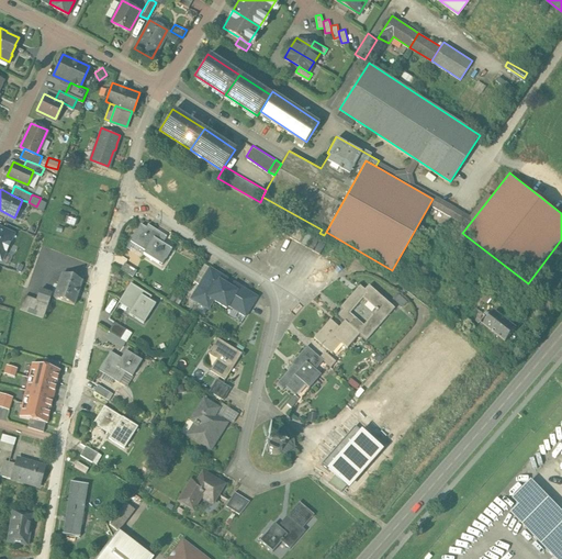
[(287,217),(280,230),(287,234),(293,221),(287,217)]
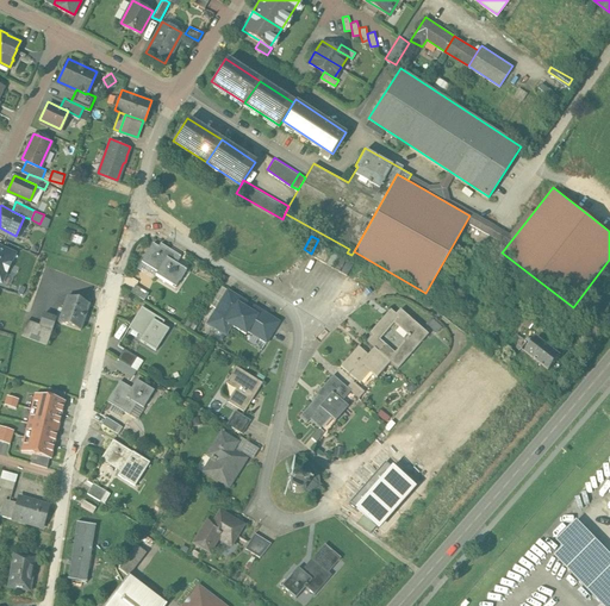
[(318,239),(311,254),(318,257),(325,244),(318,239)]
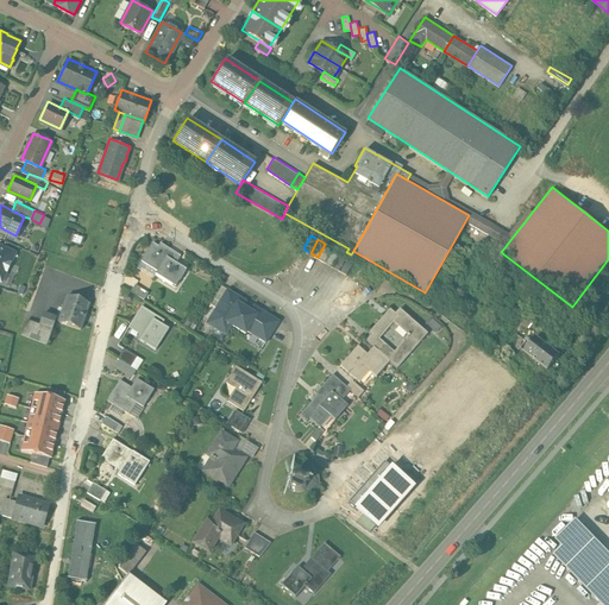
[(17,250),(0,241),(0,279),(2,282),(17,250)]
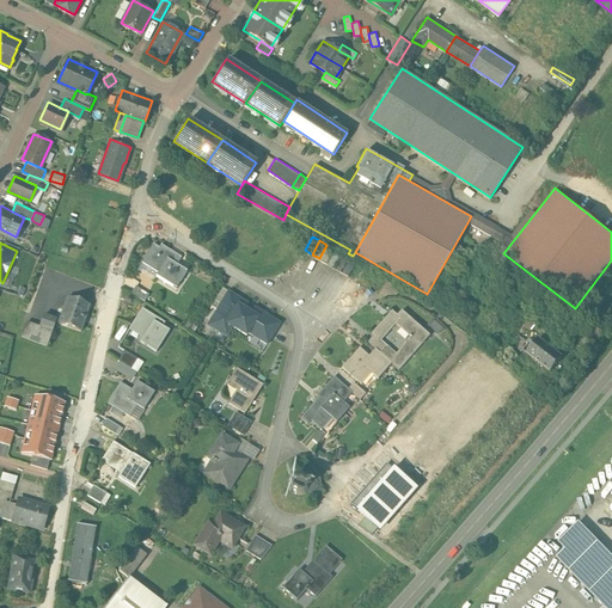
[(181,255),(161,243),(159,246),(153,243),(144,258),(160,269),(157,274),(176,286),(187,269),(176,263),(181,255)]
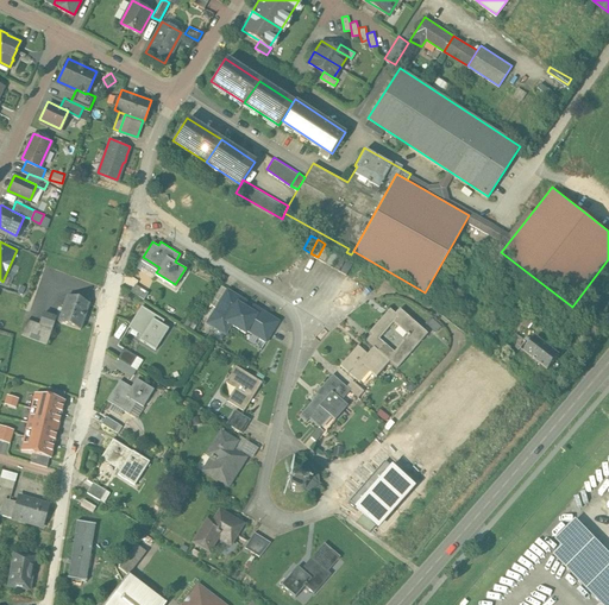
[(325,244),(318,257),(325,262),(332,247),(325,244)]
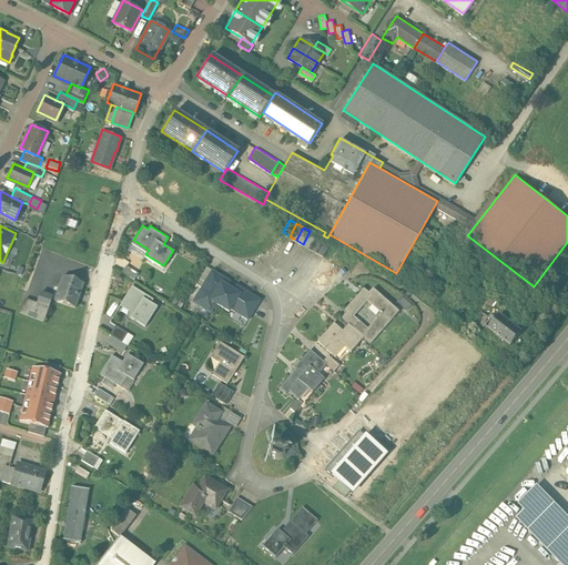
[(315,236),(310,233),(303,244),(308,248),(315,236)]
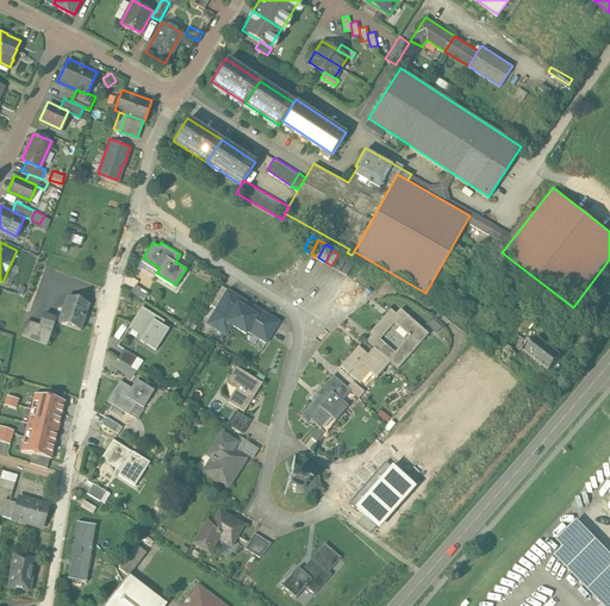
[(346,257),(340,254),(332,266),(340,269),(346,257)]
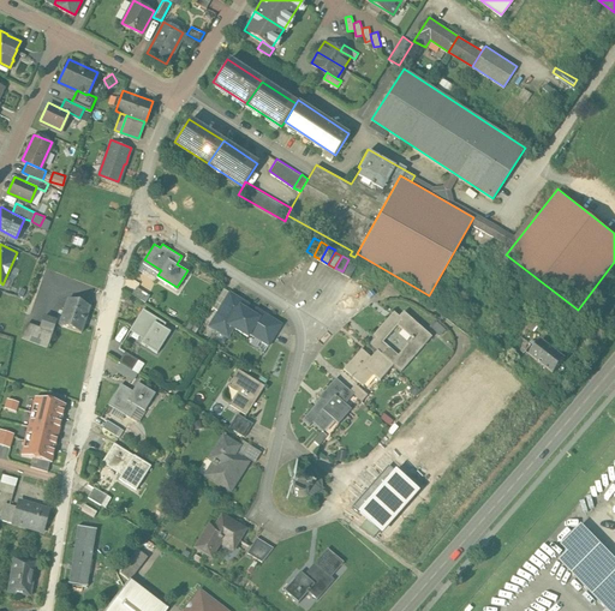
[(350,261),(342,273),(350,276),(356,263),(350,261)]
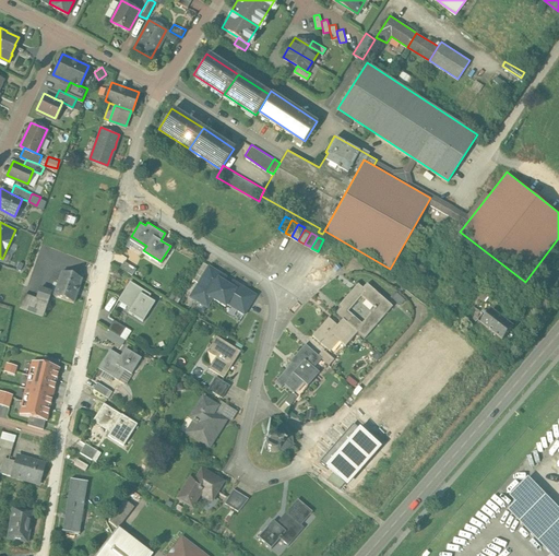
[(135,267),(123,260),(120,265),(132,273),(135,267)]
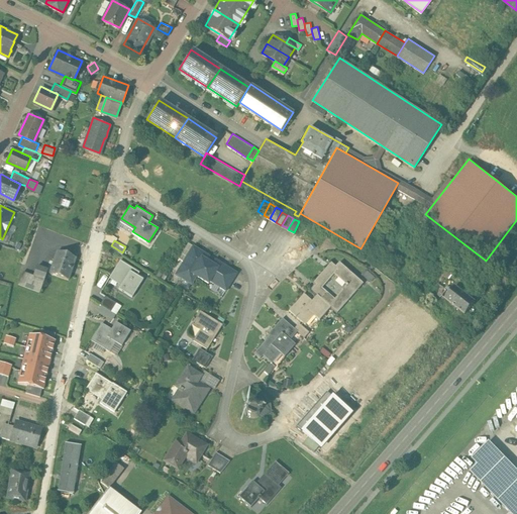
[(191,282),(196,274),(205,259),(208,252),(192,242),(175,273),(191,282)]
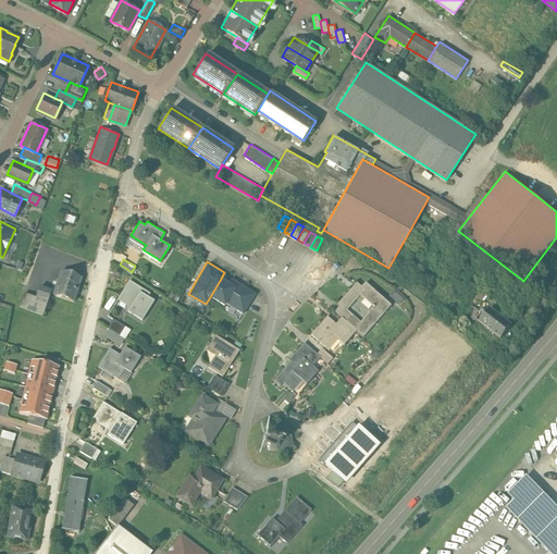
[(82,277),(61,269),(53,293),(74,299),(82,277)]
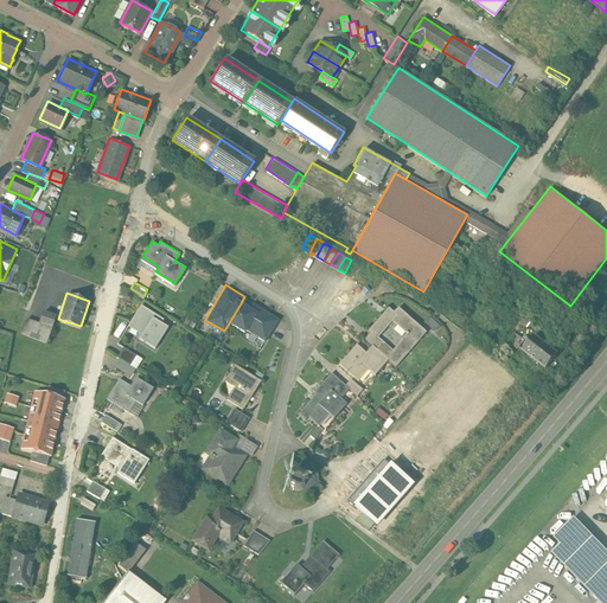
[(163,318),(141,303),(129,321),(144,331),(139,337),(154,346),(167,326),(160,321),(163,318)]
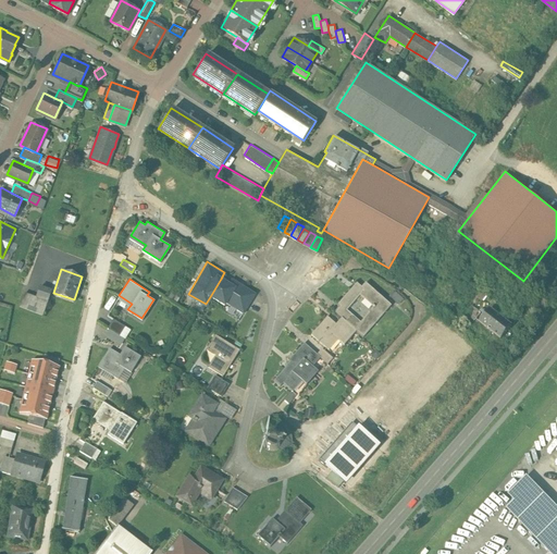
[(242,285),(232,279),(229,283),(221,279),(211,295),(224,303),(225,300),(233,305),(243,311),(249,300),(245,298),(250,290),(242,284),(242,285)]
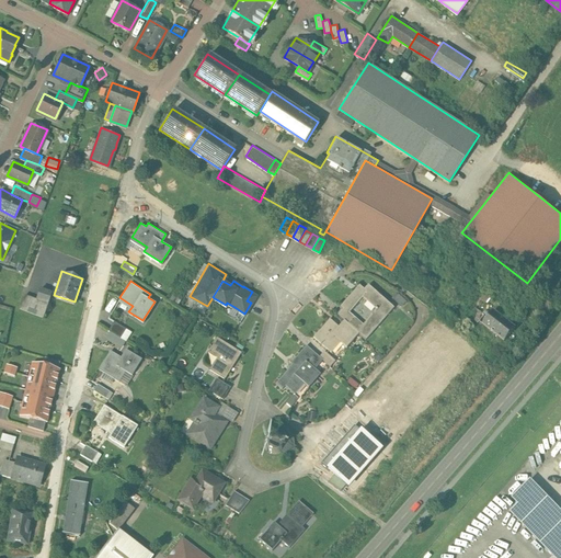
[(393,306),(367,283),(364,287),(358,283),(340,305),(343,307),(348,311),(362,296),(375,307),(374,307),(376,308),(357,330),(358,331),(366,338),(386,315),(384,312),(390,305),(393,307),(393,306)]
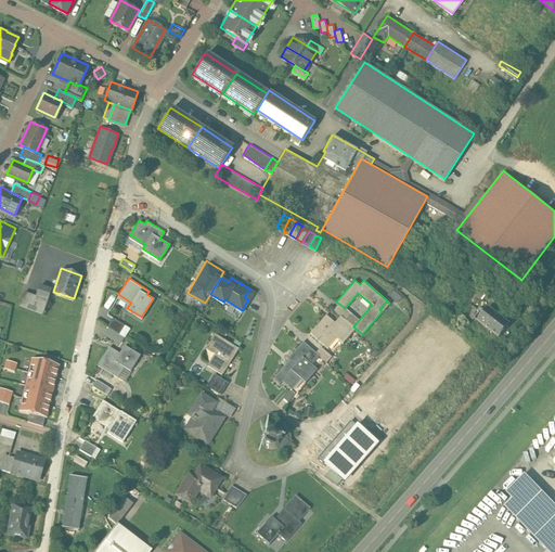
[(485,291),(474,283),(469,290),(480,297),(485,291)]
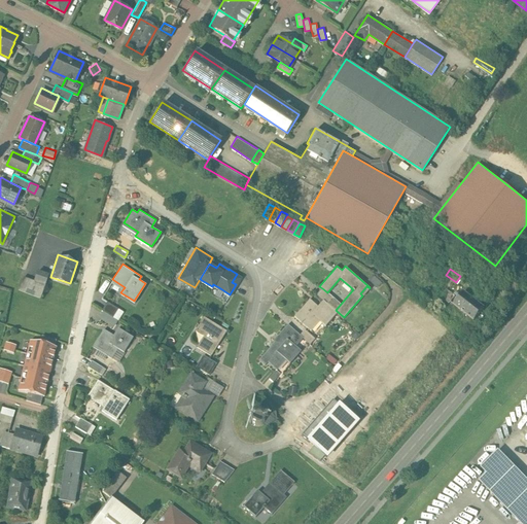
[(48,273),(37,270),(34,279),(45,283),(48,273)]
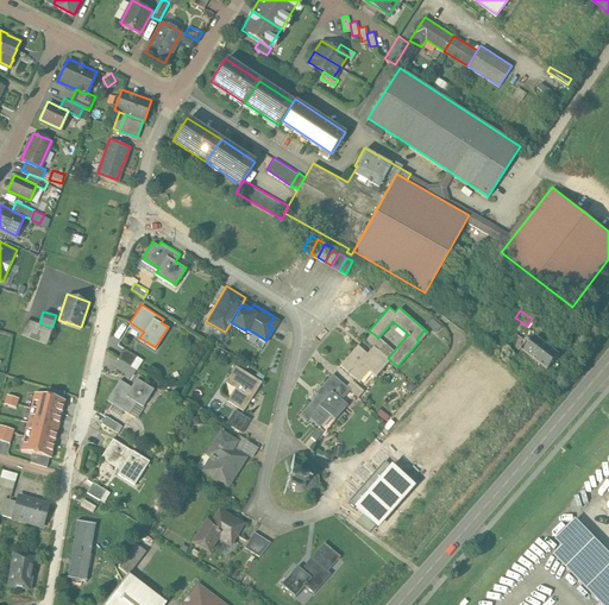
[(39,322),(26,317),(22,332),(46,341),(52,327),(39,322)]
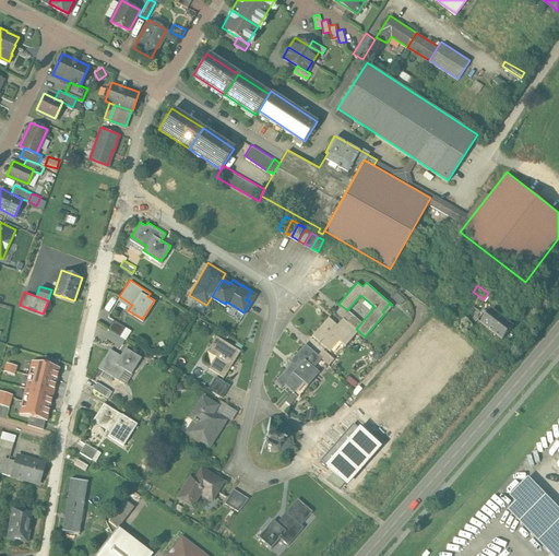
[(244,312),(234,306),(229,314),(239,319),(244,312)]
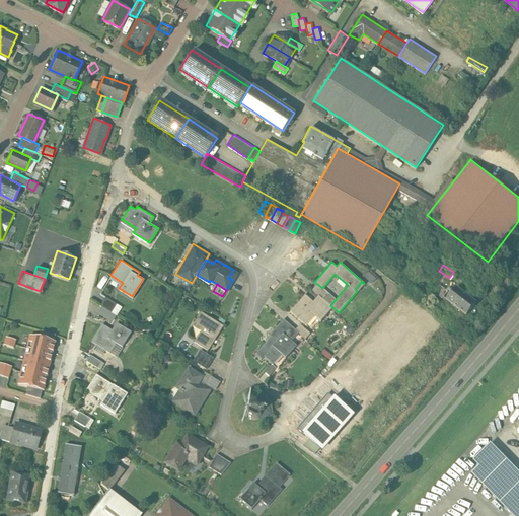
[(327,292),(322,288),(317,284),(312,289),(318,294),(322,298),(327,292)]
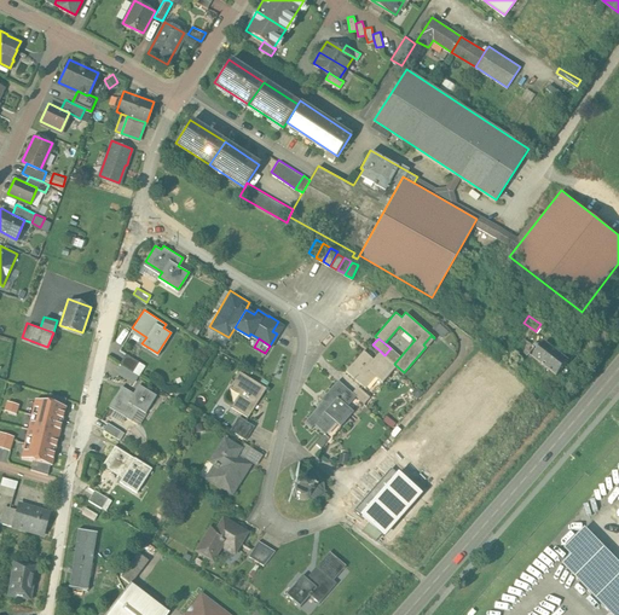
[(534,344),(528,340),(521,348),(527,353),(534,344)]
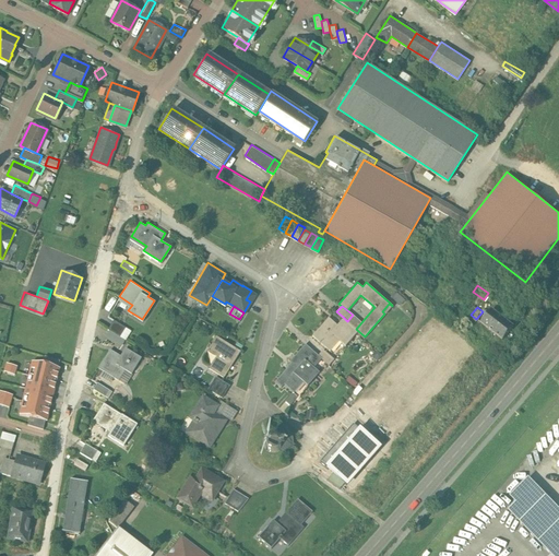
[(513,324),(491,307),(480,320),(502,338),(513,324)]
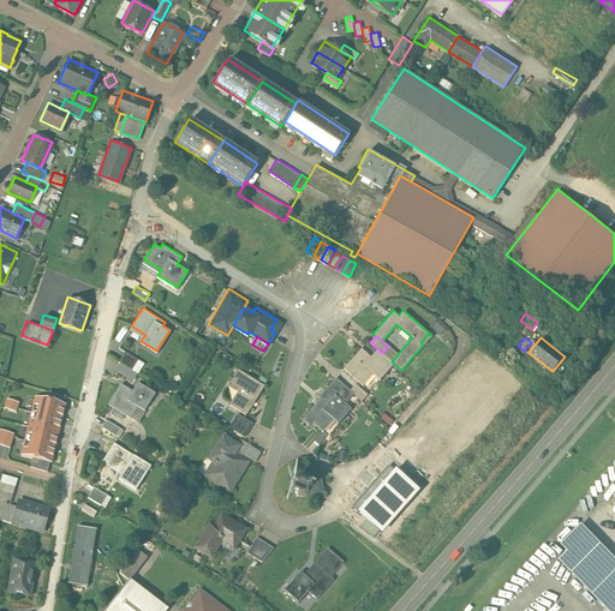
[(377,348),(371,355),(360,347),(360,348),(350,360),(344,367),(363,384),(364,384),(362,382),(371,371),(380,378),(393,363),(392,361),(382,353),(377,348)]
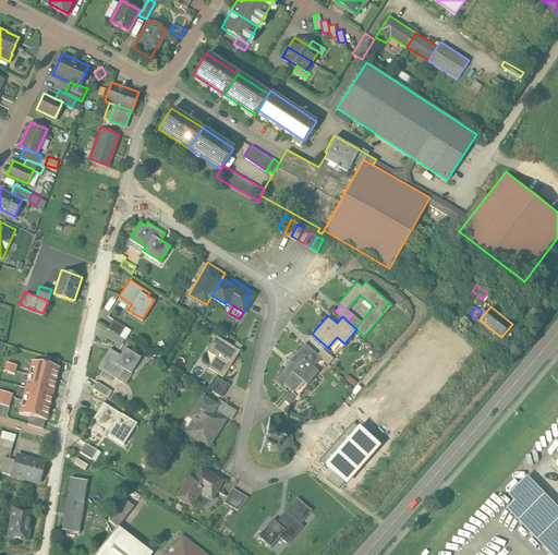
[(124,325),(112,317),(107,326),(119,334),(124,325)]
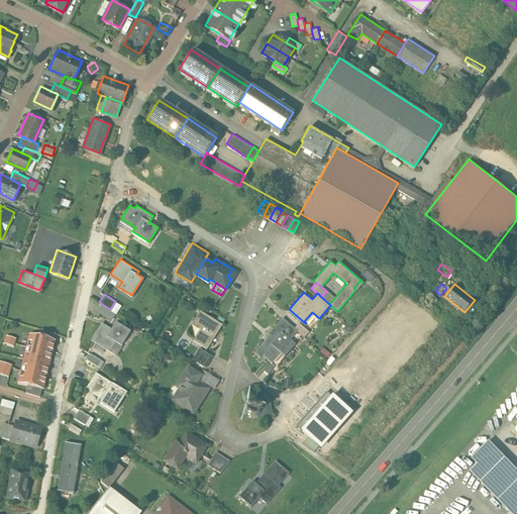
[(222,323),(200,309),(191,322),(200,328),(193,338),(207,347),(222,323)]
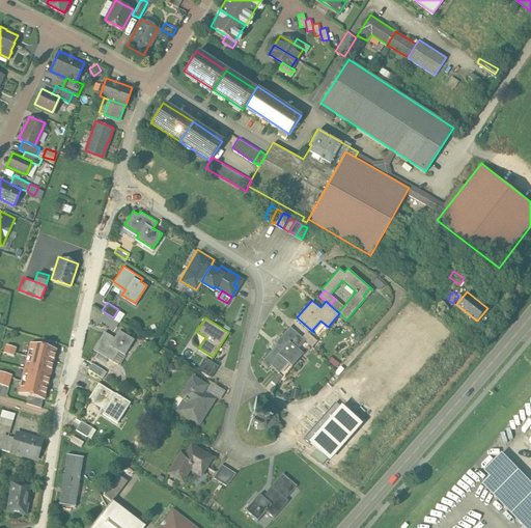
[(289,326),(276,341),(275,342),(277,343),(261,361),(267,366),(270,363),(278,370),(279,370),(278,369),(286,360),(291,365),(303,353),(296,346),(304,338),(302,336),(289,326)]
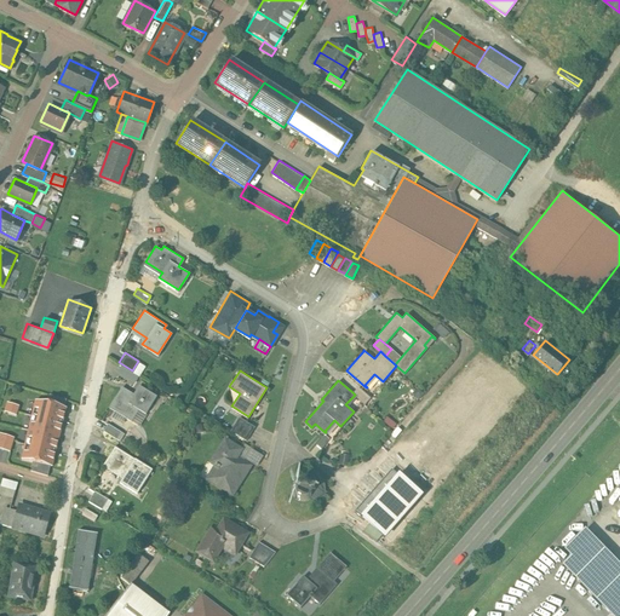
[(155,395),(138,384),(133,392),(121,385),(120,386),(121,386),(114,397),(108,406),(131,419),(130,418),(136,407),(144,412),(155,395)]
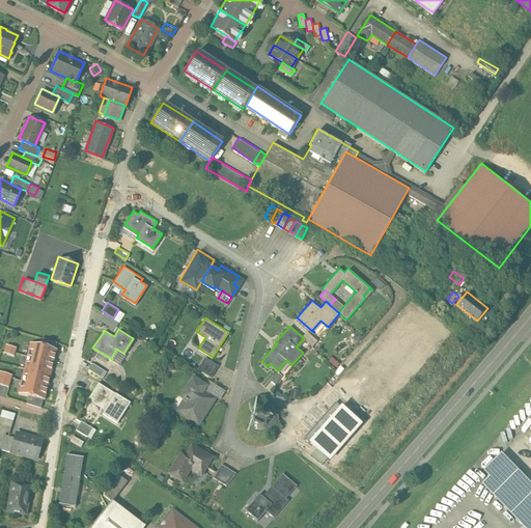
[(317,340),(307,331),(302,336),(304,338),(312,345),(317,340)]
